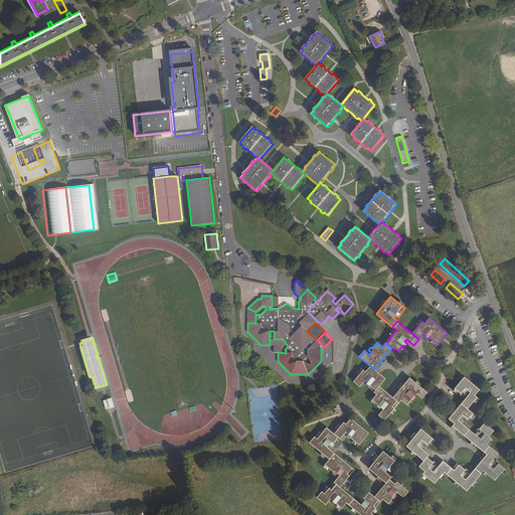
[(374,369),(368,364),(363,370),(360,374),(354,381),(360,386),(364,381),(367,383),(366,384),(368,387),(370,385),(373,388),(376,390),(379,386),(385,378),(374,369)]
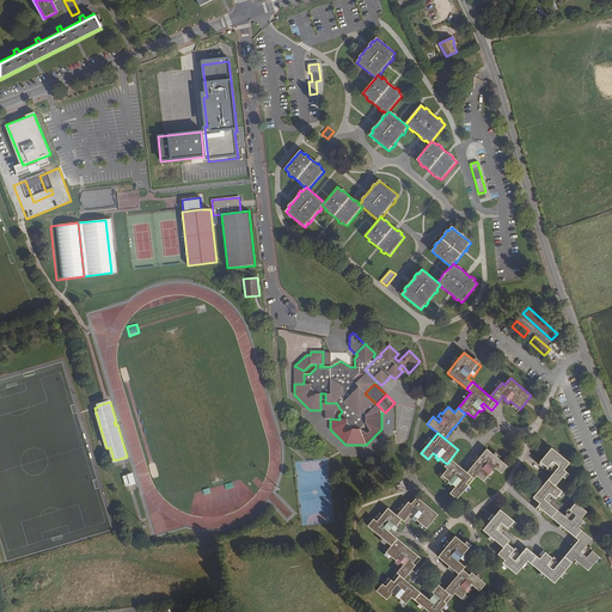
[(548,479),(555,485),(563,477),(567,472),(564,470),(569,463),(551,448),(540,461),(545,465),(548,467),(552,461),(560,466),(554,473),(548,479)]
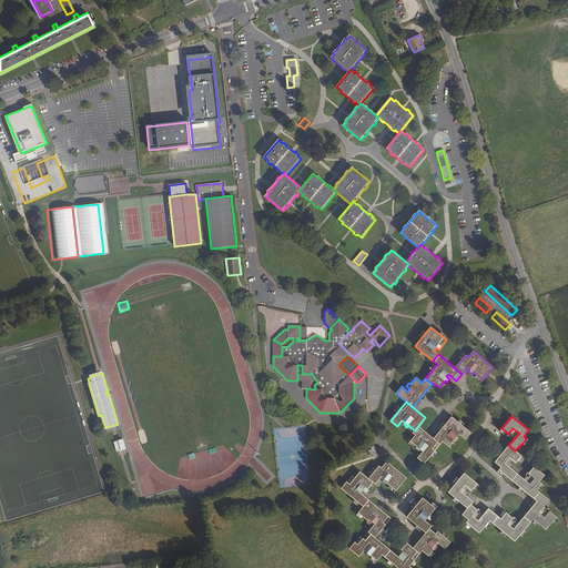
[(434,438),(440,444),(443,442),(448,446),(452,443),(454,440),(456,442),(458,438),(457,437),(459,434),(465,439),(470,433),(463,426),(458,422),(452,417),(445,425),(442,429),(434,438)]
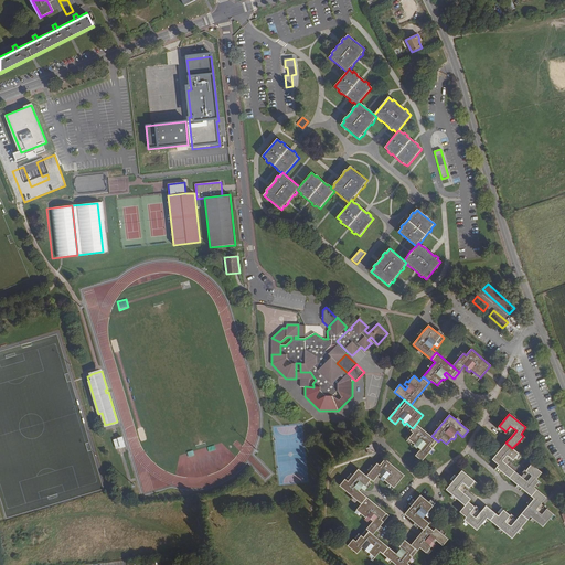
[(438,441),(432,436),(416,424),(413,428),(411,430),(413,433),(408,439),(413,443),(414,444),(413,446),(416,448),(417,447),(420,449),(415,456),(422,461),(429,452),(433,449),(438,441)]
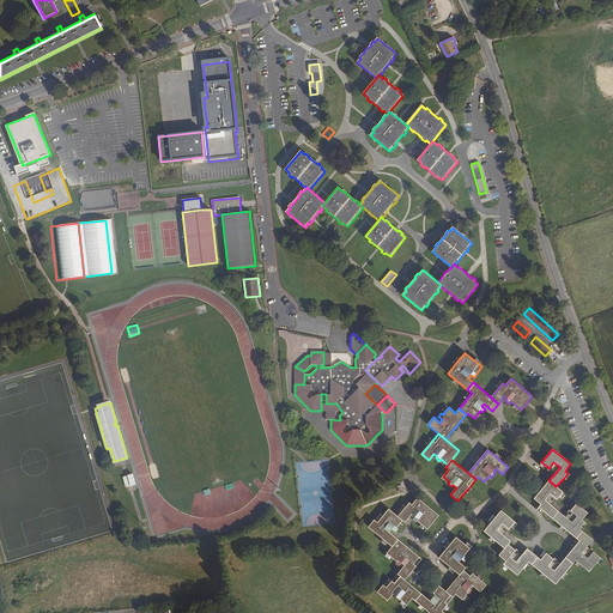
[(548,468),(547,471),(550,473),(551,471),(554,474),(560,467),(553,462),(548,468)]
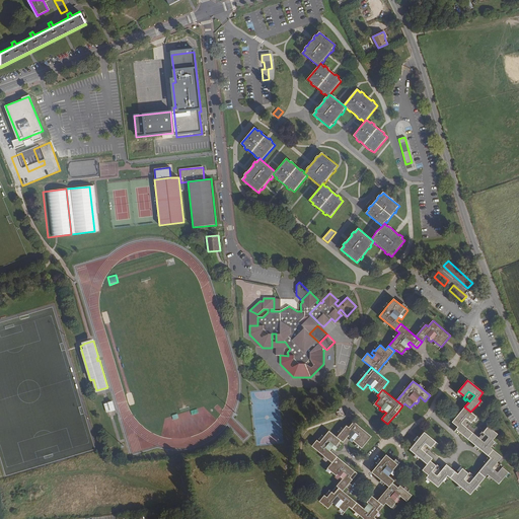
[(466,438),(471,432),(466,428),(461,424),(465,418),(471,423),(473,421),(476,417),(470,412),(464,406),(452,422),(458,427),(456,429),(460,433),(466,438)]
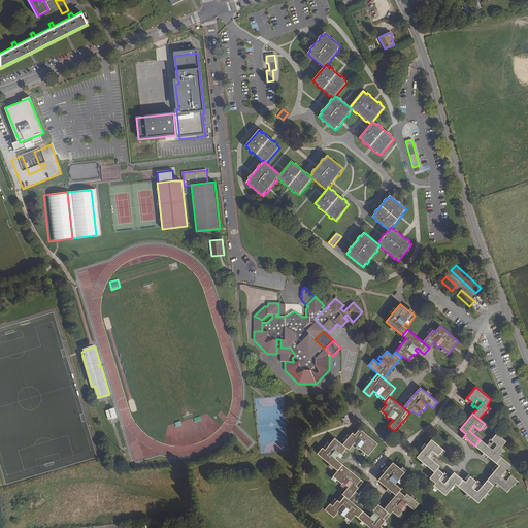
[(480,430),(473,425),(469,431),(474,435),(477,433),(479,434),(481,431),(480,430)]
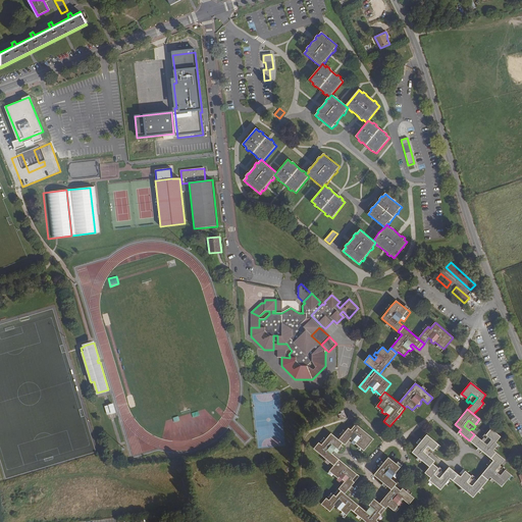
[(338,439),(343,444),(345,445),(350,439),(351,437),(354,439),(352,441),(351,442),(354,445),(355,444),(359,447),(364,451),(373,438),(356,424),(351,430),(349,428),(345,432),(342,435),(338,439)]
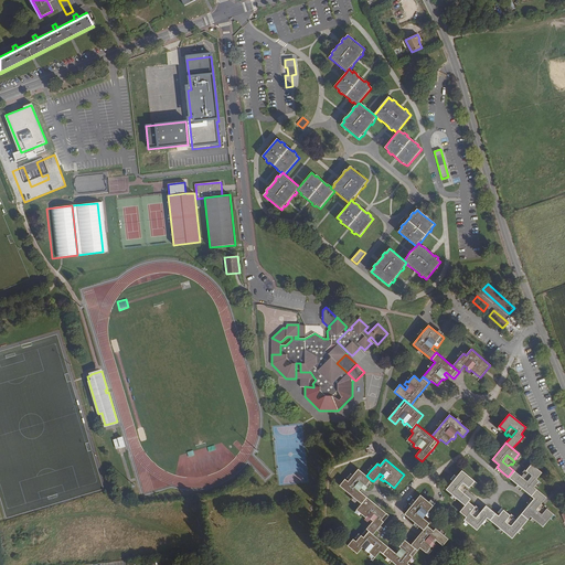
[(531,496),(536,489),(534,487),(535,486),(539,481),(536,479),(542,472),(531,465),(526,470),(532,476),(528,481),(521,477),(513,470),(508,477),(518,484),(522,488),(531,496)]
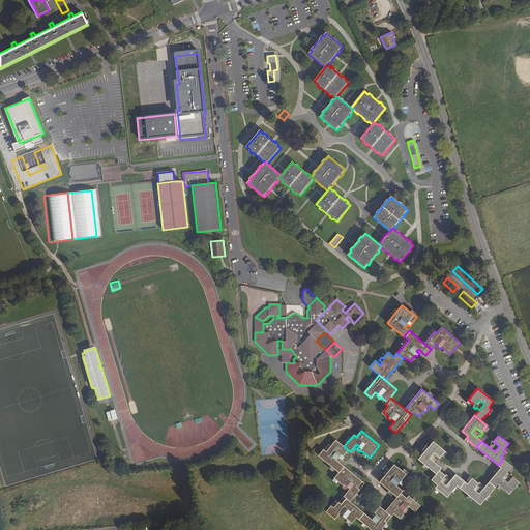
[(339,473),(344,467),(339,462),(336,461),(339,458),(341,459),(342,461),(345,458),(343,455),(346,452),(348,450),(344,446),(335,440),(331,446),(327,450),(326,451),(324,449),(319,455),(339,473)]
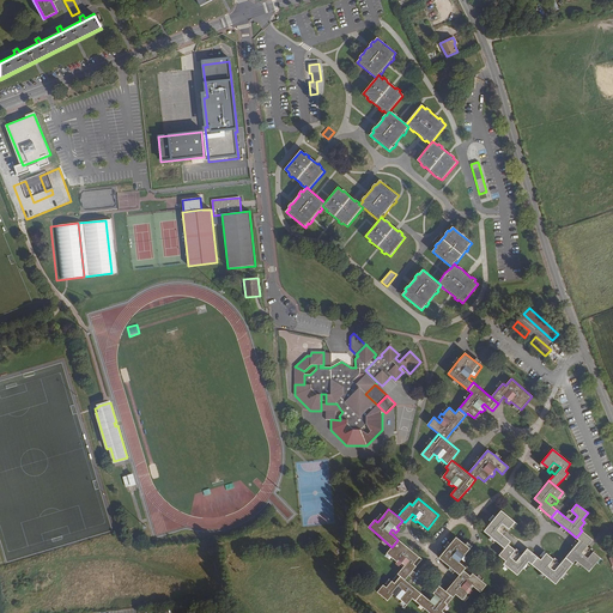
[(571,510),(569,509),(566,513),(568,514),(565,517),(572,522),(577,516),(571,510)]
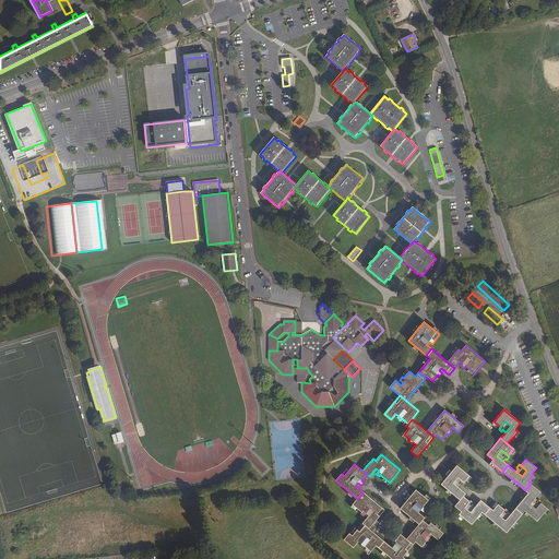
[(460,500),(463,497),(465,494),(459,488),(453,484),(458,477),(464,483),(466,480),(470,476),(456,465),(452,472),(448,476),(441,485),(448,489),(452,494),(460,500)]
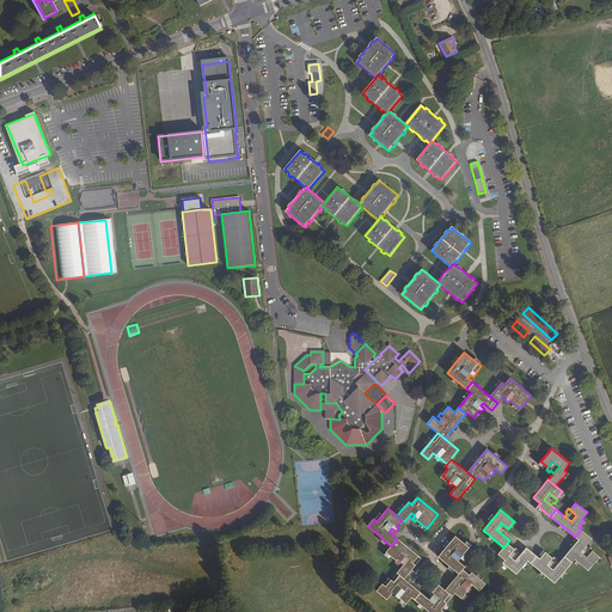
[(509,530),(508,528),(501,522),(496,530),(502,534),(506,531),(507,532),(509,530)]
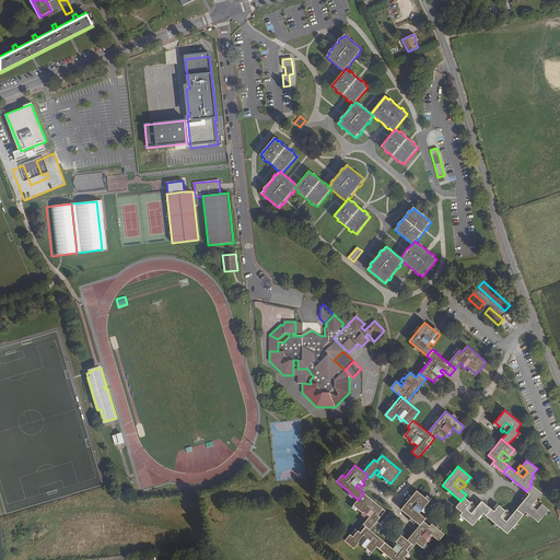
[(516,509),(523,514),(526,512),(527,513),(532,516),(538,522),(545,514),(548,510),(541,504),(537,510),(532,505),(536,500),(541,493),(532,485),(526,491),(529,494),(528,496),(524,500),(516,509)]
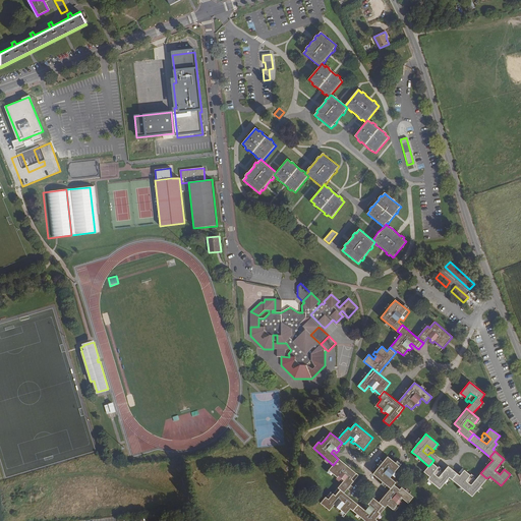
[(391,488),(396,482),(390,477),(392,475),(395,477),(398,474),(397,474),(402,468),(399,466),(395,463),(388,456),(383,463),(380,466),(373,474),(383,482),(387,485),(391,488)]
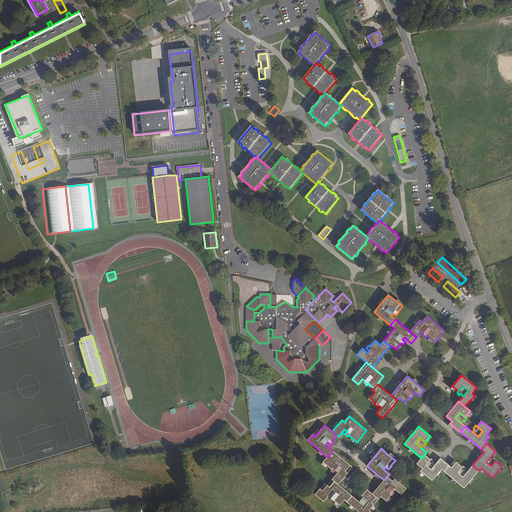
[(334,481),(338,484),(341,480),(344,477),(352,467),(332,451),(327,457),(323,462),(328,466),(331,469),(330,471),(333,473),(334,472),(337,474),(332,479),(334,481)]
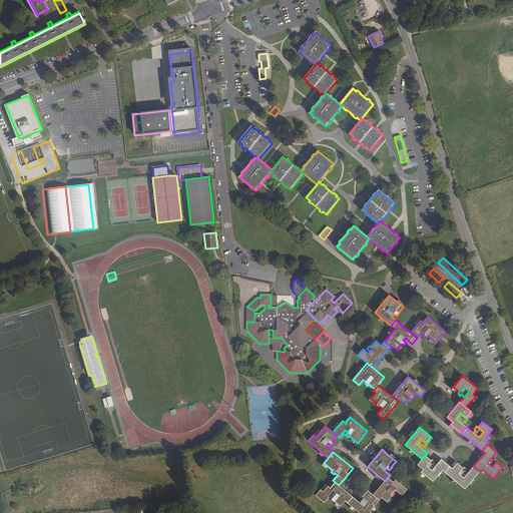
[(425,456),(422,459),(418,465),(423,470),(421,472),(425,475),(433,481),(438,475),(441,472),(442,470),(445,472),(450,466),(441,459),(436,465),(432,470),(427,466),(431,461),(425,456)]
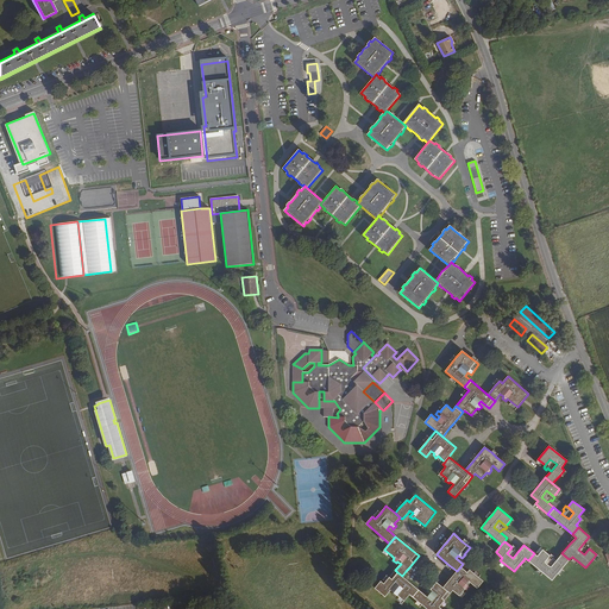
[(586,546),(583,544),(578,550),(584,554),(589,548),(590,547),(588,545),(586,546)]
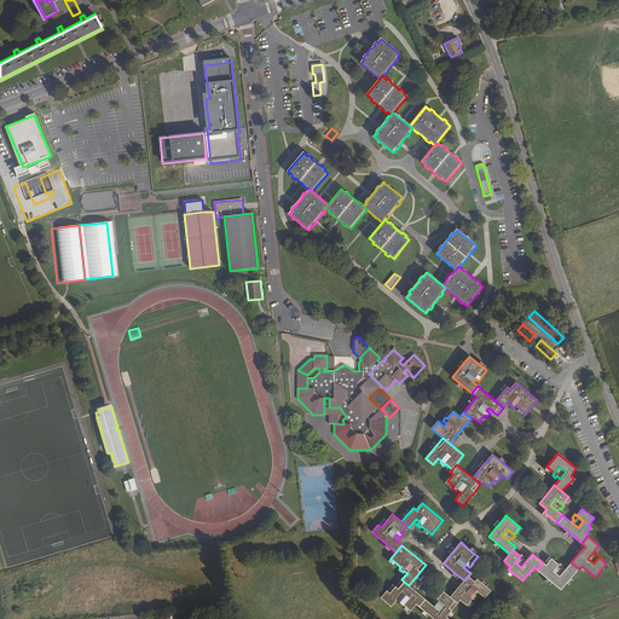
[(521,554),(520,556),(515,562),(521,567),(526,561),(524,559),(525,557),(521,554)]
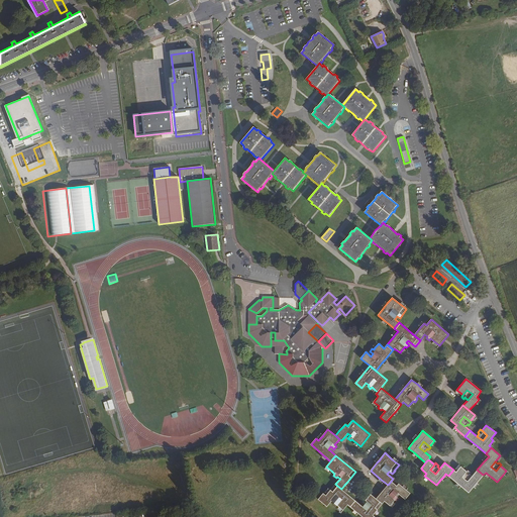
[(453,470),(448,476),(456,483),(460,487),(469,493),(474,487),(477,483),(483,475),(477,470),(472,477),(468,482),(462,477),(467,472),(460,467),(457,471),(455,472),(453,470)]
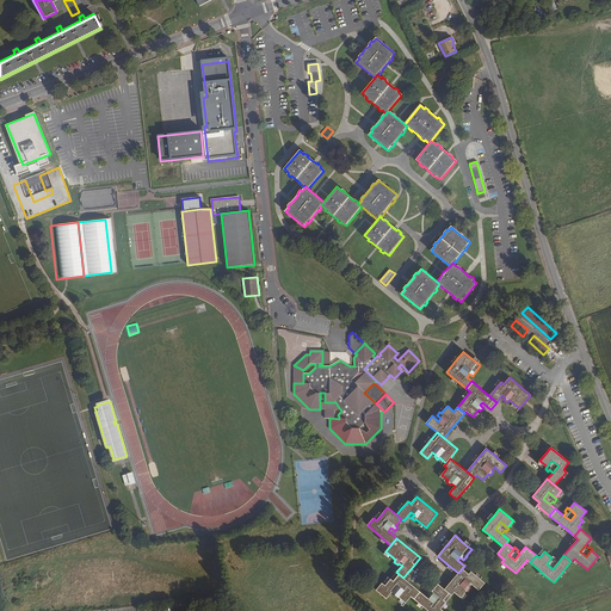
[(556,559),(553,556),(551,557),(547,563),(553,569),(557,563),(554,560),(556,559)]
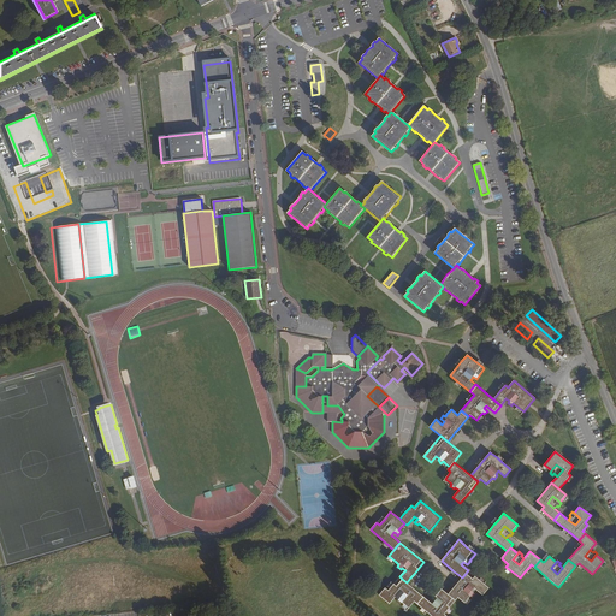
[(468,570),(462,578),(448,594),(455,600),(457,597),(465,603),(468,598),(471,596),(472,597),(475,593),(473,592),(471,591),(474,587),(475,590),(483,594),(489,587),(484,584),(479,580),(468,570)]
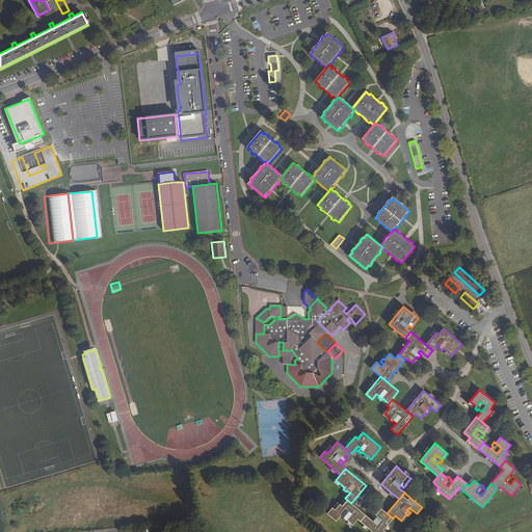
[(360,521),(365,515),(351,503),(347,500),(342,506),(340,504),(337,508),(335,510),(333,507),(327,513),(337,522),(341,515),(344,517),(343,520),(346,522),(347,520),(349,522),(353,525),(357,520),(360,521)]
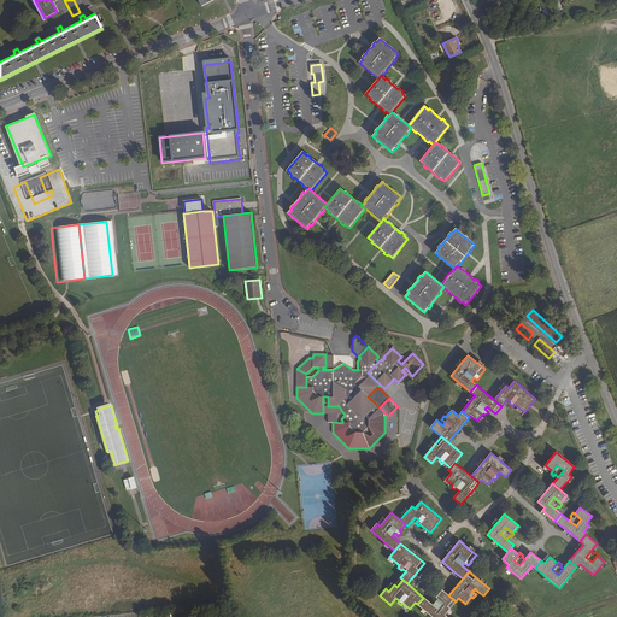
[(456,601),(448,595),(442,589),(436,597),(434,595),(432,599),(434,600),(435,601),(433,605),(430,604),(423,598),(417,604),(423,609),(428,612),(432,616),(447,616),(445,615),(446,613),(450,609),(456,601)]
